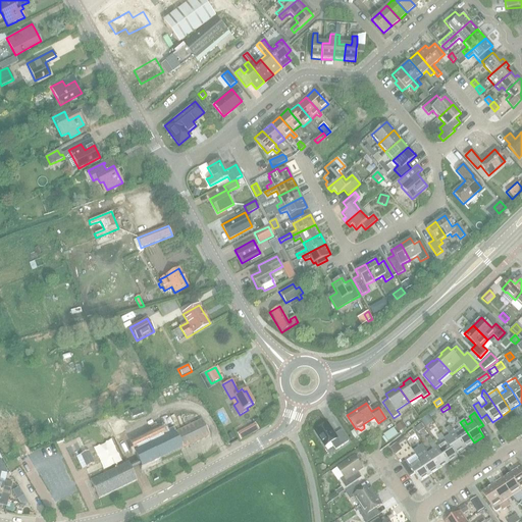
[(428,415),(421,420),(424,424),(431,420),(428,415)]
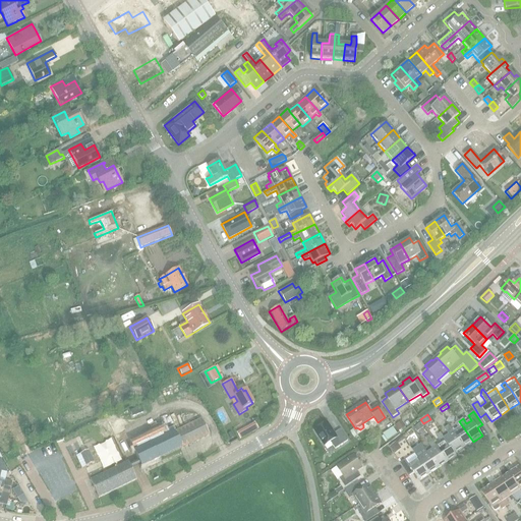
[(161,426),(129,442),(141,467),(210,435),(201,419),(166,437),(161,426)]
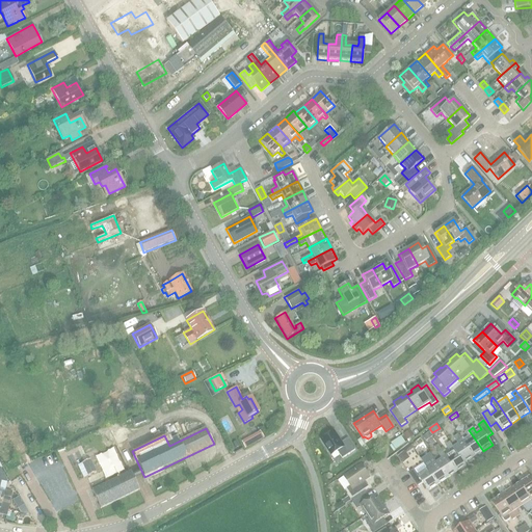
[(410,430),(403,435),(406,441),(415,436),(410,430)]
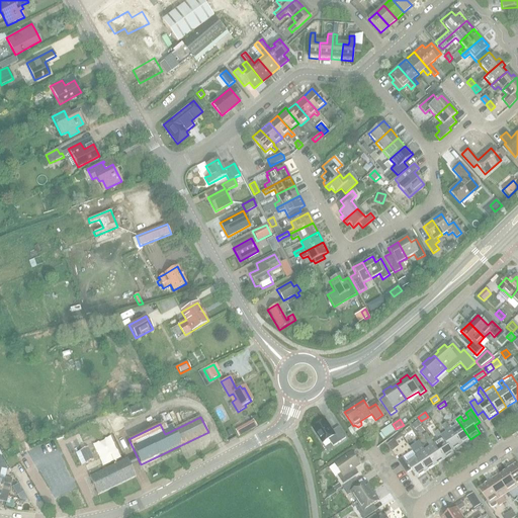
[(455,426),(450,430),(461,445),(470,439),(456,419),(452,421),(455,426)]
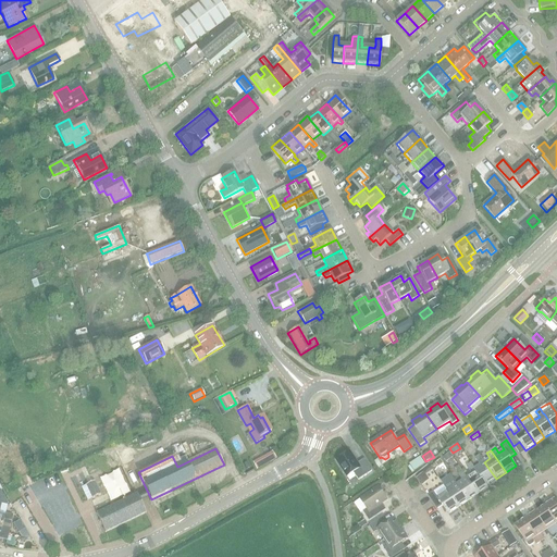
[(336,460),(347,477),(354,473),(358,480),(372,471),(364,459),(358,463),(349,452),(336,460)]
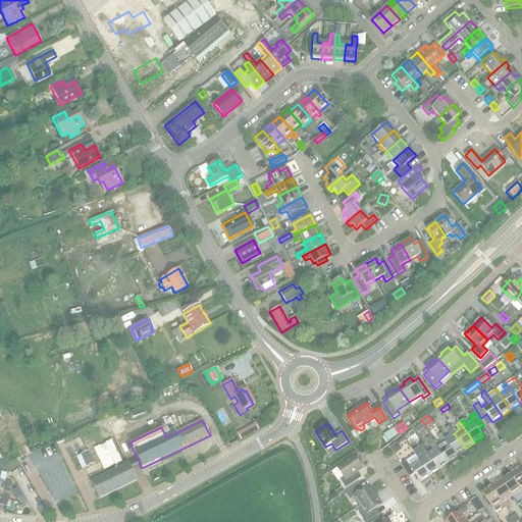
[(254,424),(236,434),(240,440),(258,430),(254,424)]
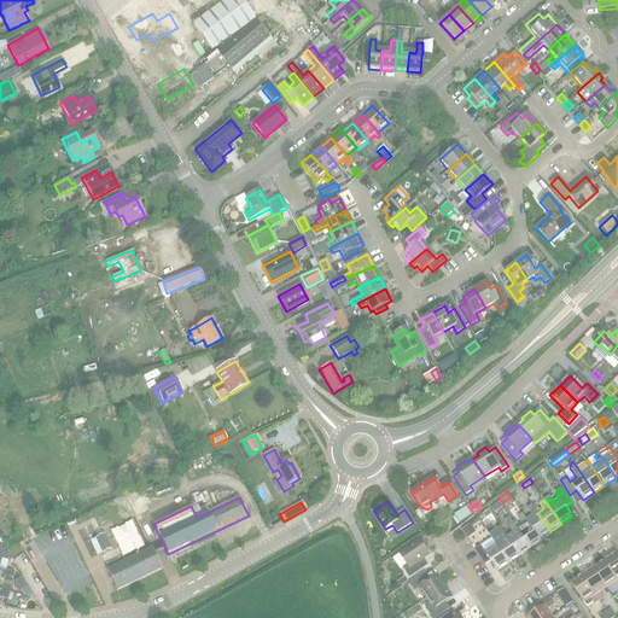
[(491,507),(495,513),(502,507),(499,502),(491,507)]
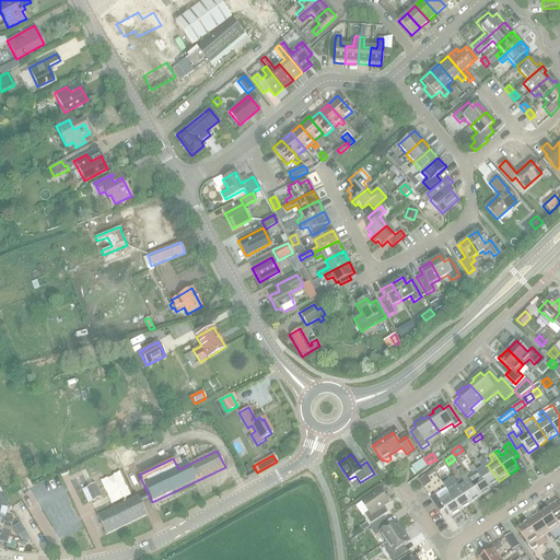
[(482,467),(477,471),(489,488),(499,481),(487,465),(487,464),(483,459),(482,457),(478,461),(479,462),(482,467)]
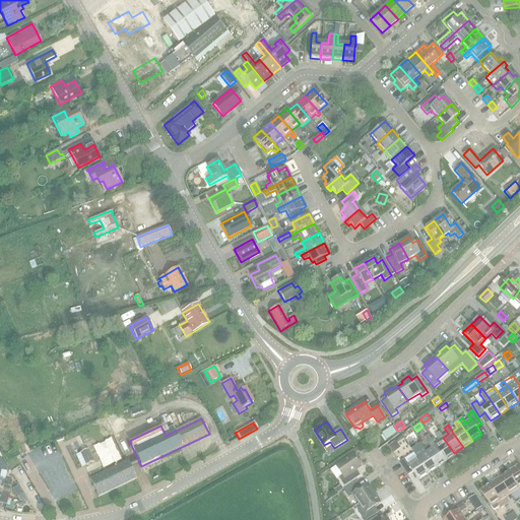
[(382,433),(387,440),(396,433),(392,427),(382,433)]
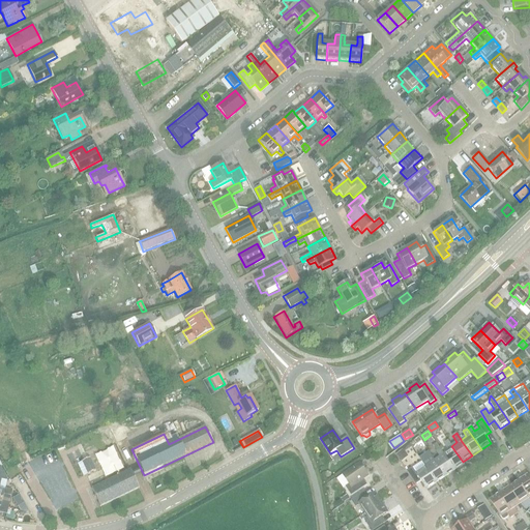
[(448,451),(443,454),(453,471),(464,465),(463,462),(451,446),(449,443),(448,441),(443,443),(448,451)]
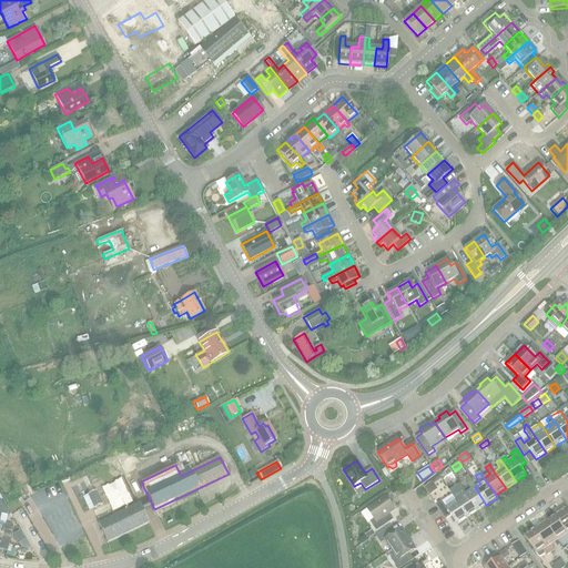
[(467,475),(464,477),(466,480),(467,484),(470,489),(465,493),(476,511),(486,505),(475,487),(472,482),(469,478),(467,475)]
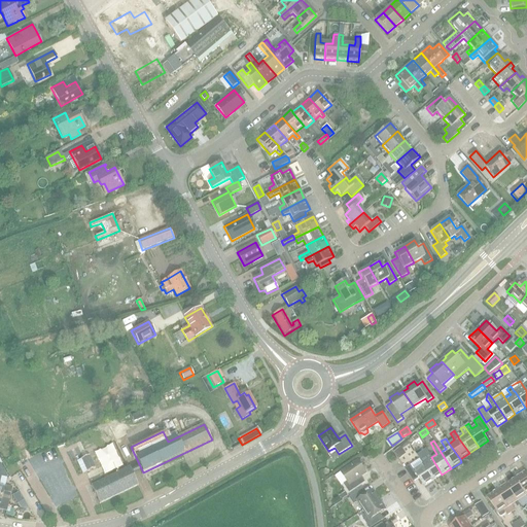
[(394,452),(399,459),(406,455),(400,448),(394,452)]
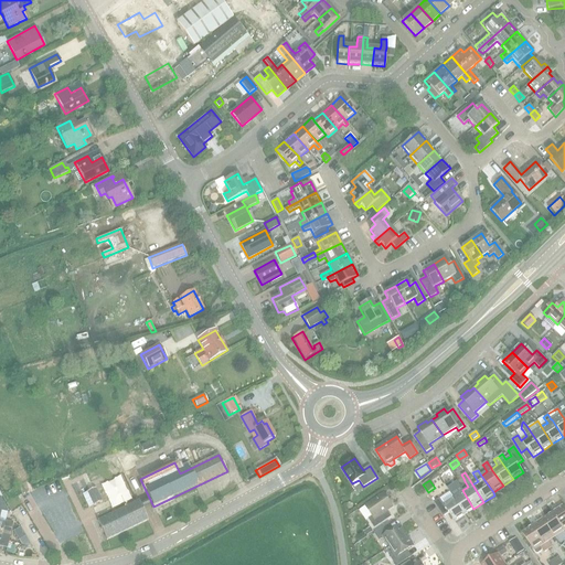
[(447,489),(454,498),(465,515),(473,509),(462,490),(457,482),(452,484),(447,489)]
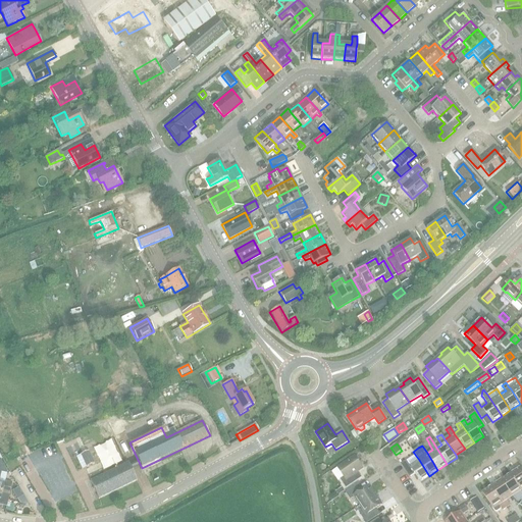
[(88,451),(80,455),(86,467),(94,463),(88,451)]
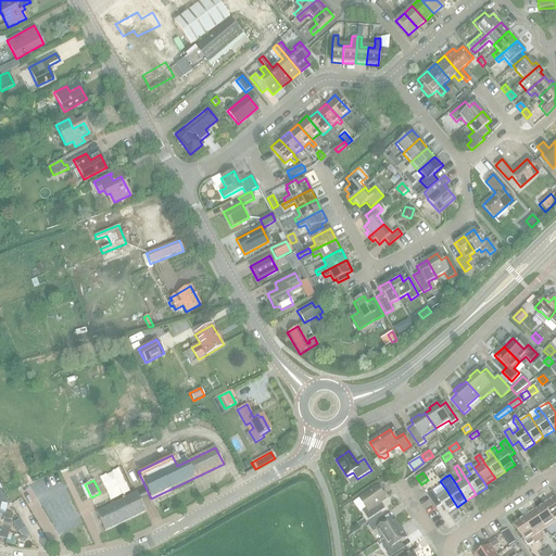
[(363,510),(368,520),(383,510),(379,504),(387,500),(378,487),(359,498),(366,508),(363,510)]
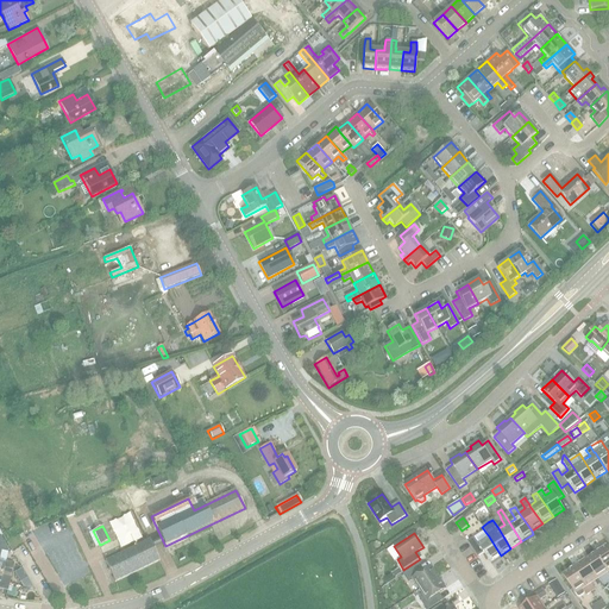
[(501,556),(489,537),(478,544),(473,538),(468,541),(478,557),(484,553),(490,563),(501,556)]
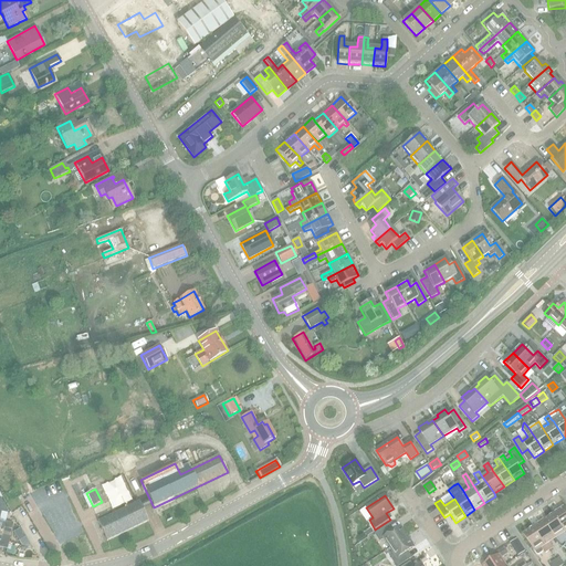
[(0,541),(0,542),(2,536),(9,537),(12,524),(4,523),(0,521),(0,516),(1,513),(7,514),(8,511),(1,501),(0,500),(0,541)]
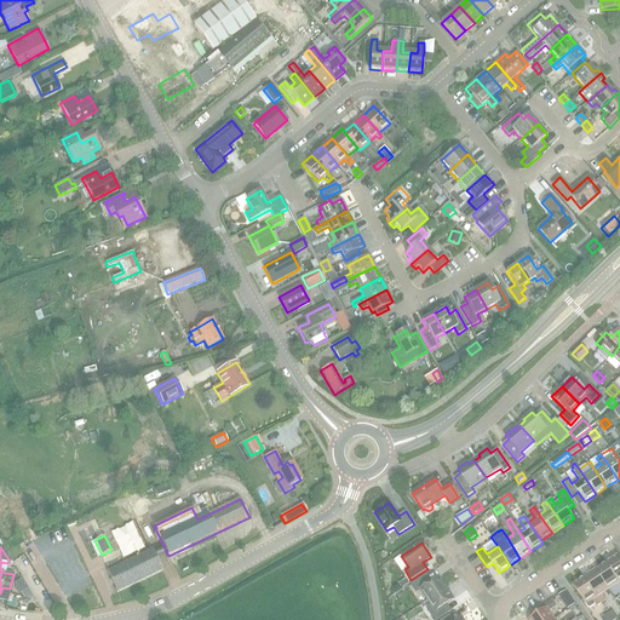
[(162,572),(151,550),(107,572),(116,593),(162,572)]
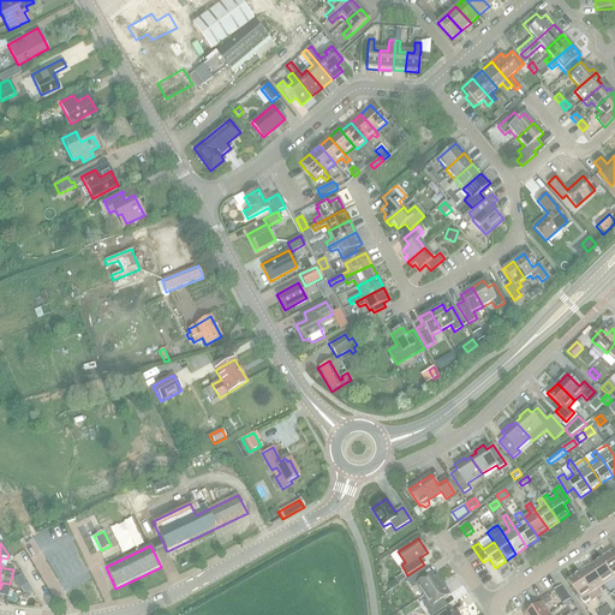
[(614,555),(613,551),(602,559),(614,578),(614,579),(614,555)]
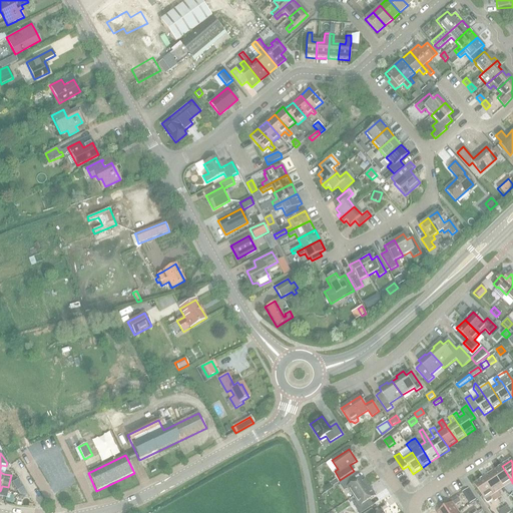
[(502,466),(493,472),(503,488),(512,482),(502,466)]
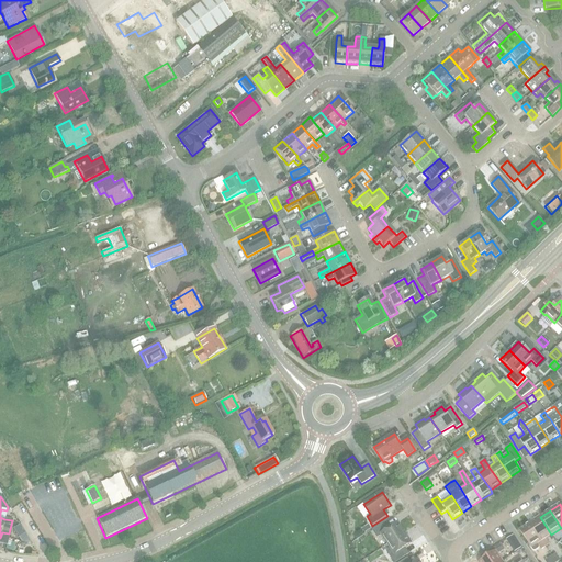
[(540,517),(530,524),(546,547),(550,543),(546,538),(551,535),(540,517)]
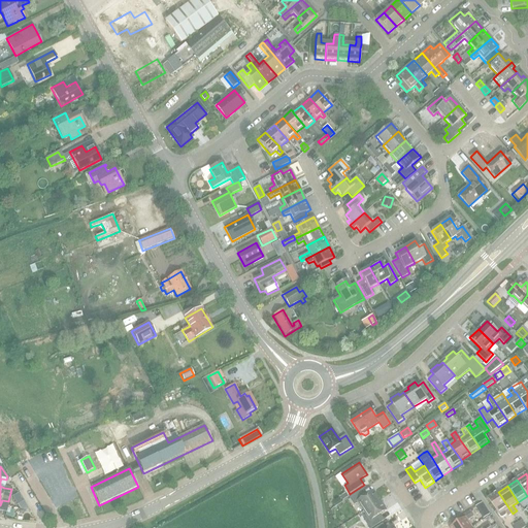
[(358,502),(364,512),(380,501),(373,491),(365,497),(361,492),(351,498),(355,504),(358,502)]
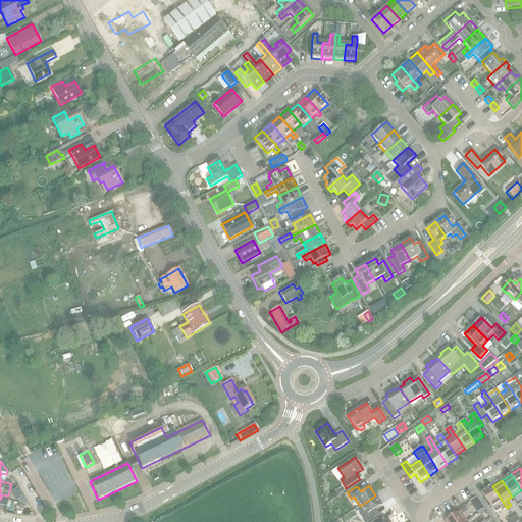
[(507,508),(492,486),(482,492),(493,509),(496,512),(497,512),(501,510),(501,508),(503,511),(507,508)]
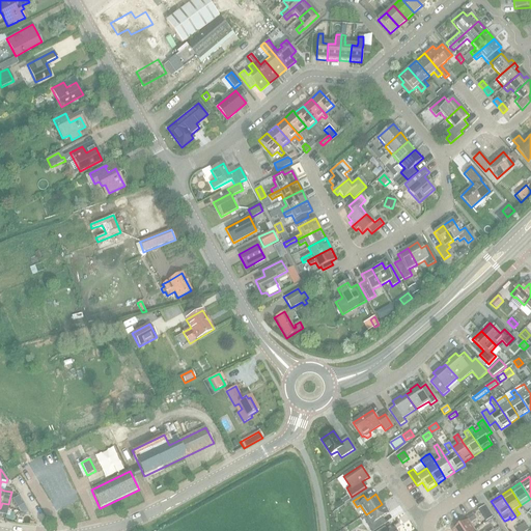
[(369,519),(365,522),(368,526),(371,530),(373,530),(384,525),(380,520),(388,513),(382,504),(366,514),(369,519)]
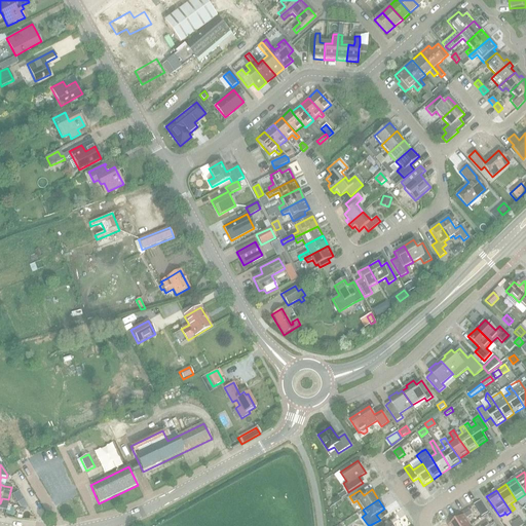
[(480,501),(474,505),(477,510),(483,505),(480,501)]
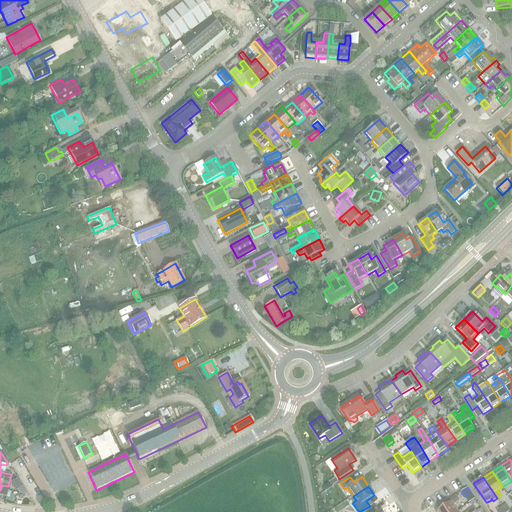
[(6,492),(5,500),(12,501),(13,494),(6,492)]
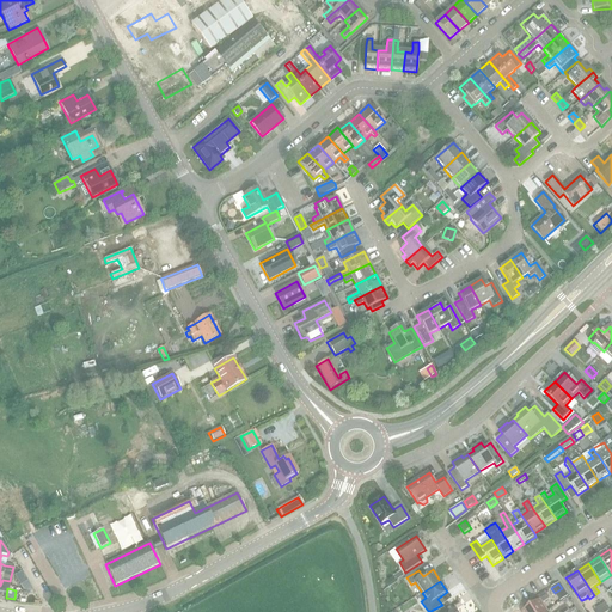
[(521,611),(520,611),(544,611),(546,611),(543,604),(550,599),(546,595),(521,611)]
